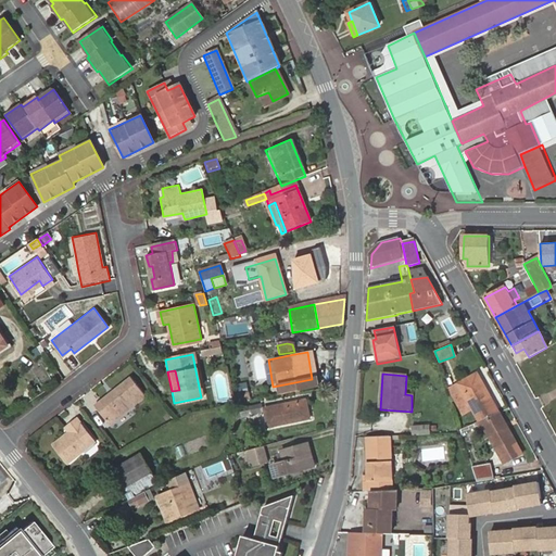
[(480,421),(500,413),(478,374),(449,389),(463,415),(474,409),(480,421)]
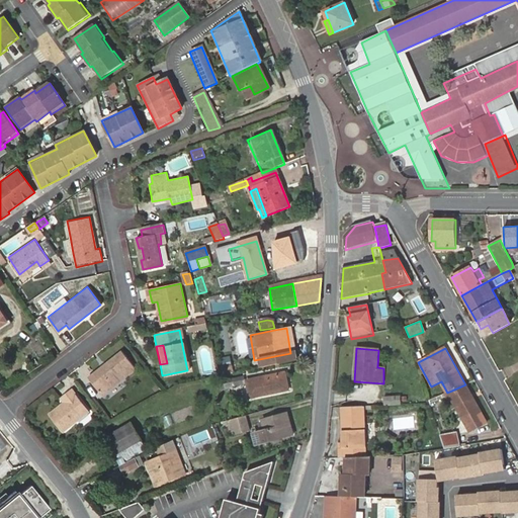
[(121,351),(103,366),(105,368),(102,370),(101,368),(89,377),(103,395),(136,369),(121,351)]
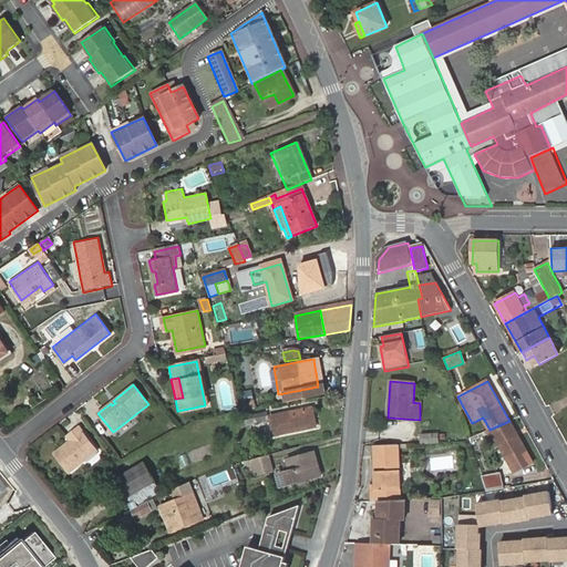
[(320,398),(318,387),(278,394),(280,405),(294,403),(320,398)]
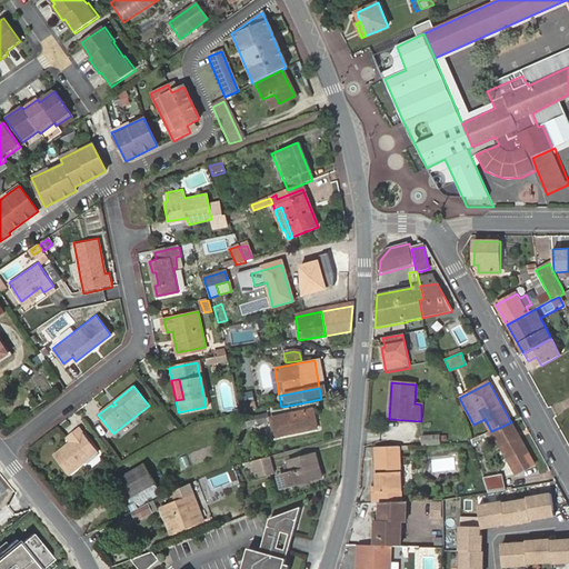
[(316,429),(311,412),(272,420),(277,438),(316,429)]
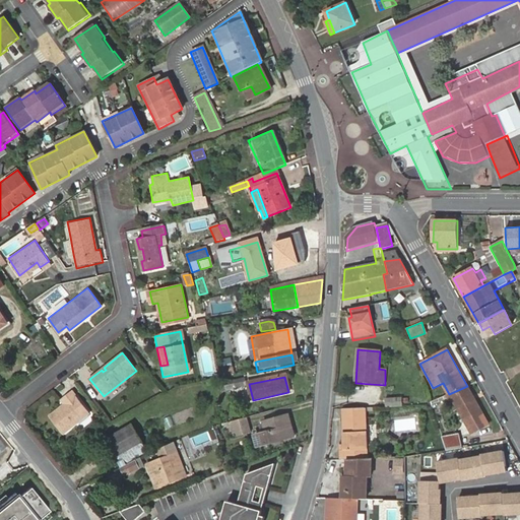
[(246,388),(245,380),(220,385),(221,393),(246,388)]
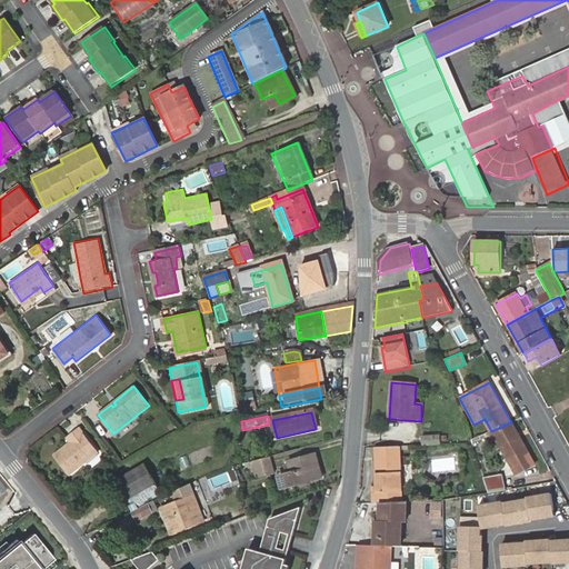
[(535,465),(512,422),(511,422),(491,431),(489,432),(499,448),(502,447),(517,475),(535,465)]
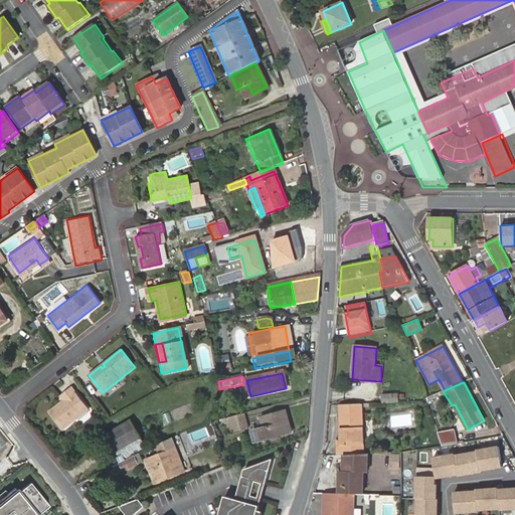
[(66,400),(61,404),(48,413),(61,432),(89,411),(71,387),(61,394),(66,400)]
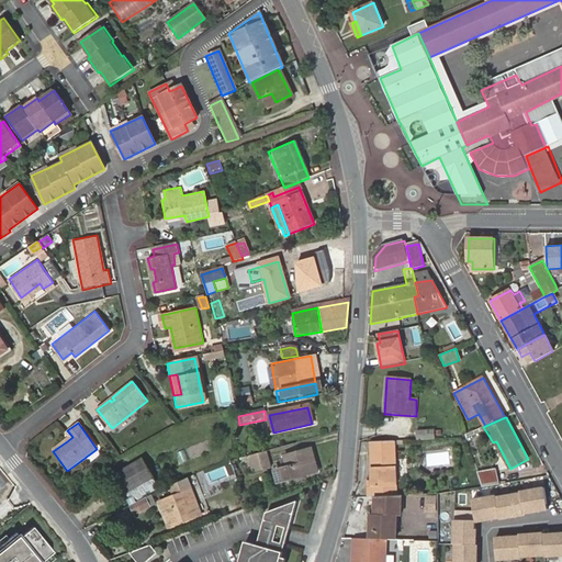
[(416,440),(435,439),(434,429),(416,429),(416,440)]
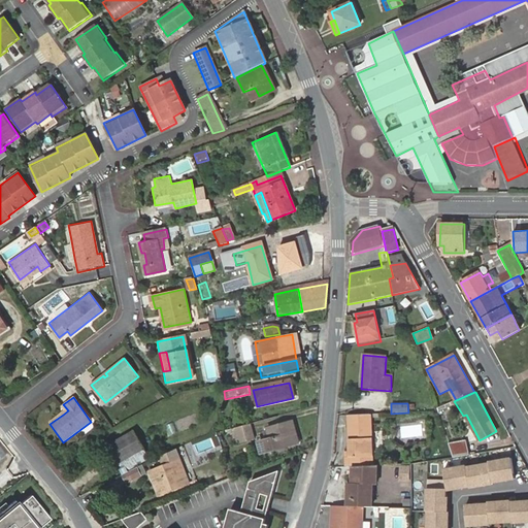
[(59,408),(63,415),(68,410),(63,404),(59,408)]
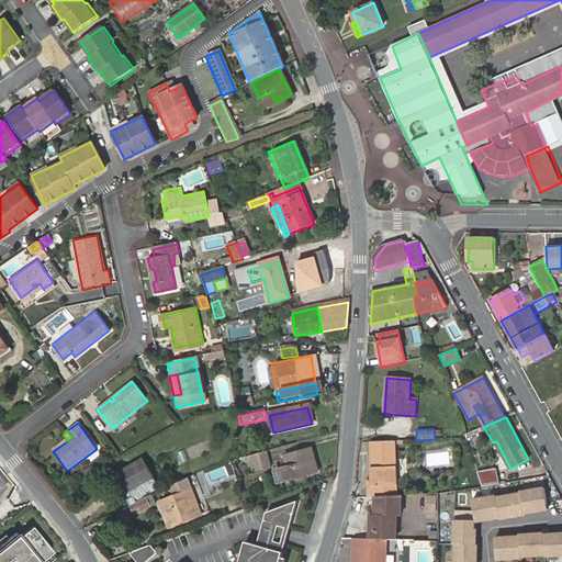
[(373,496),(397,496),(395,441),(369,442),(371,486),(367,486),(367,497),(373,496)]
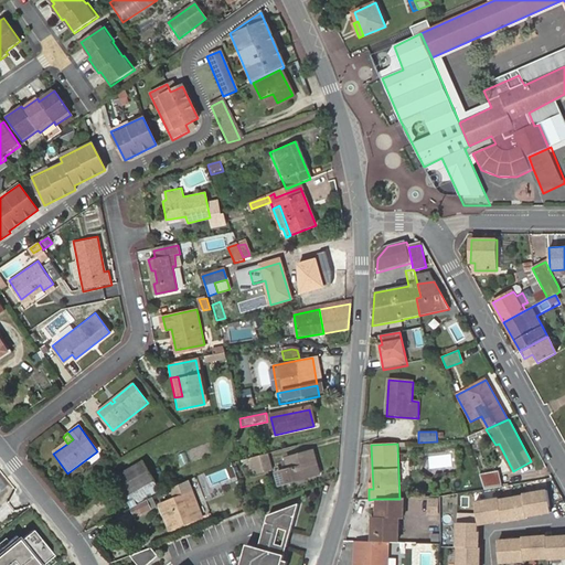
[(318,473),(312,454),(287,461),(290,470),(276,475),(279,486),(318,473)]
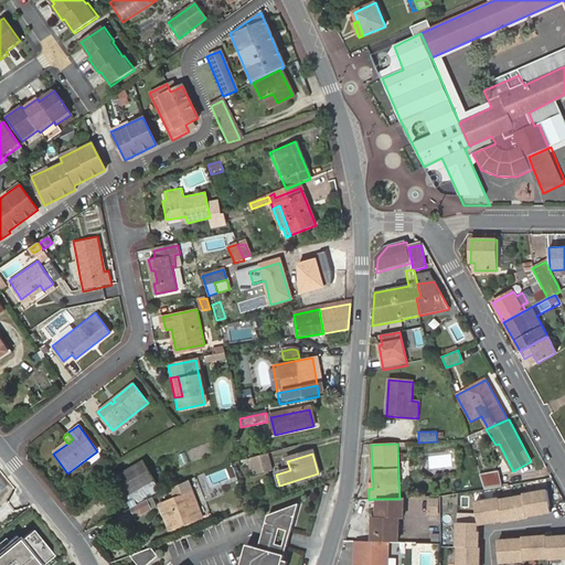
[(272,471),(267,455),(248,459),(252,472),(257,472),(258,476),(272,471)]
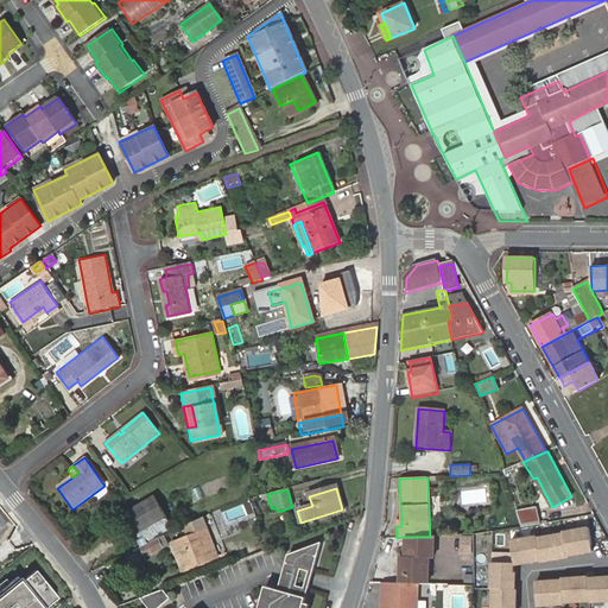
[(164,515),(152,499),(124,517),(135,534),(164,515)]
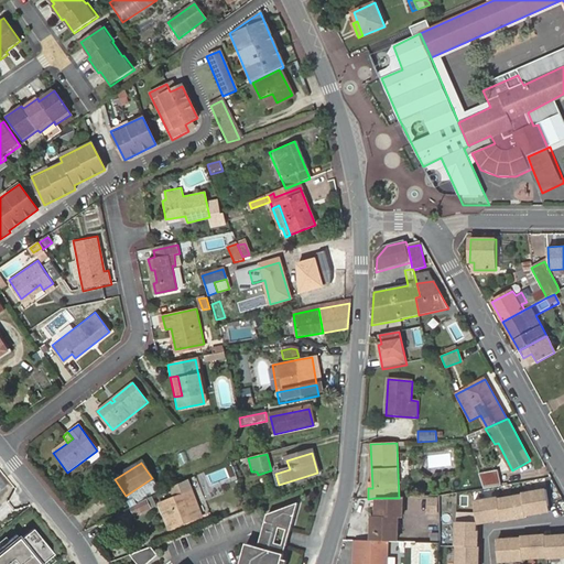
[(479,474),(484,489),(502,486),(498,470),(479,474)]
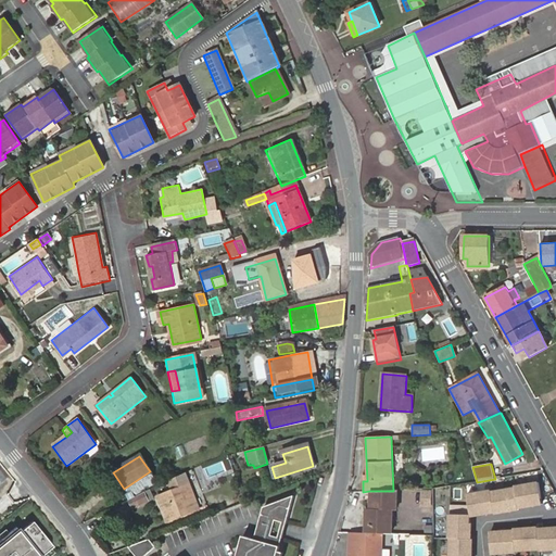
[(130,498),(156,482),(150,471),(124,489),(130,498)]
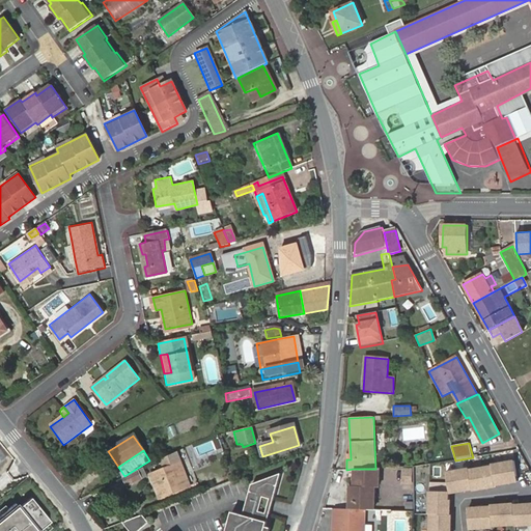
[(177,453),(158,460),(162,471),(182,465),(177,453)]
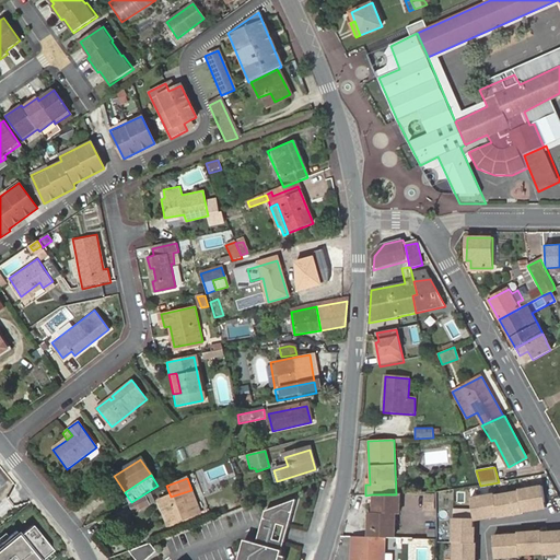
[(546,506),(543,486),(520,490),(520,491),(494,496),(494,494),(471,499),(476,520),(499,515),(499,516),(523,512),(522,511),(546,506)]
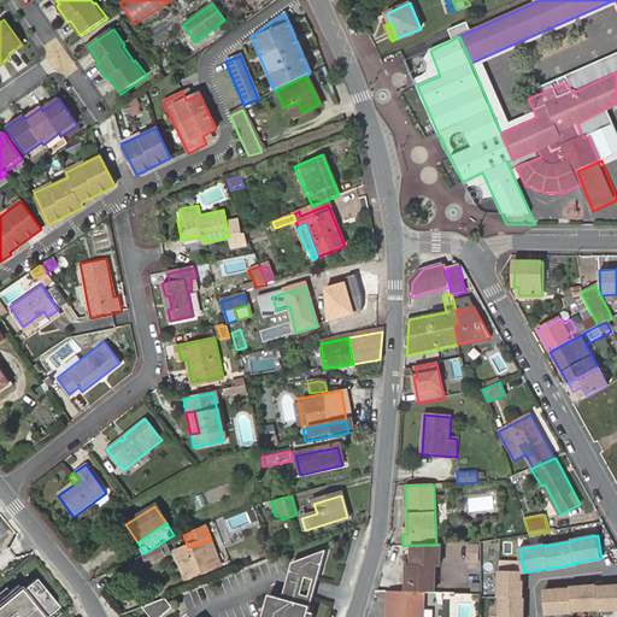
[(221,565),(211,540),(176,552),(187,579),(221,565)]
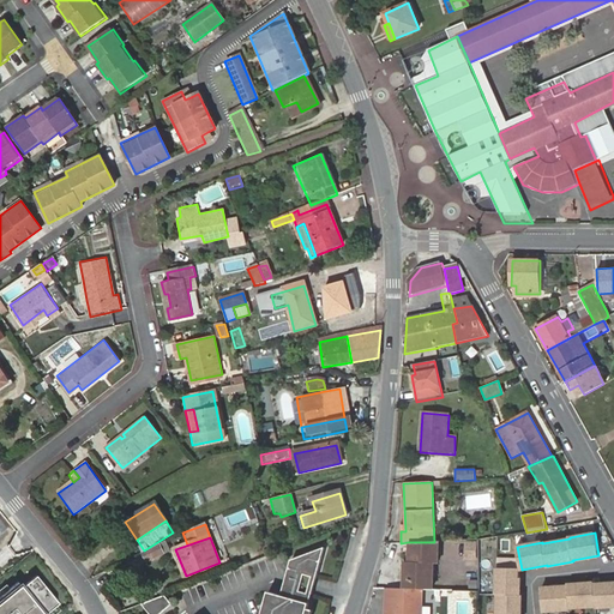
[(476,559),(476,539),(461,539),(461,559),(476,559)]
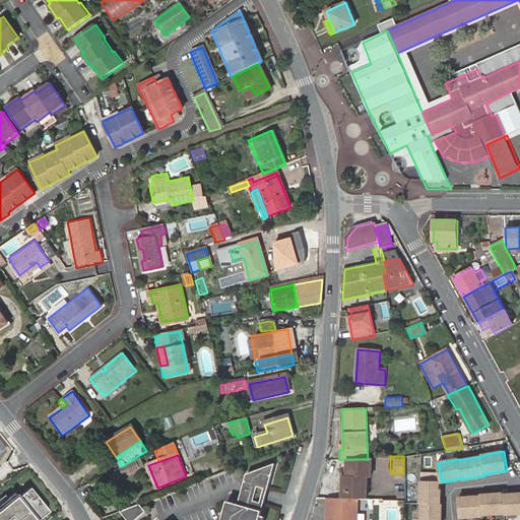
[(359,499),(367,499),(367,493),(368,477),(372,477),(373,458),(368,459),(345,459),(345,465),(345,476),(341,476),(341,493),(341,499),(359,499)]
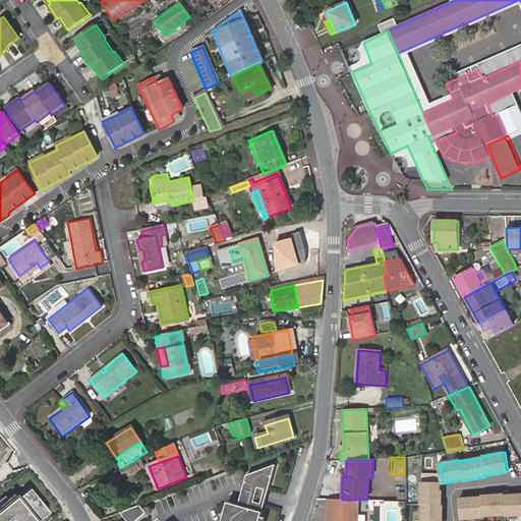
[(139,469),(134,462),(122,467),(121,468),(124,476),(139,469)]
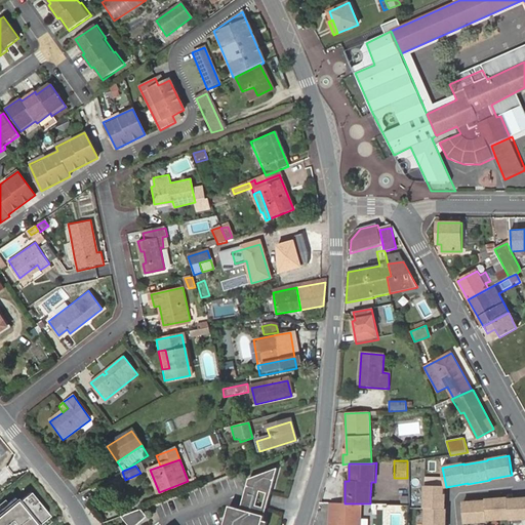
[(261,524),(269,500),(277,470),(249,480),(245,495),(241,511),(230,508),(225,524),(261,524)]
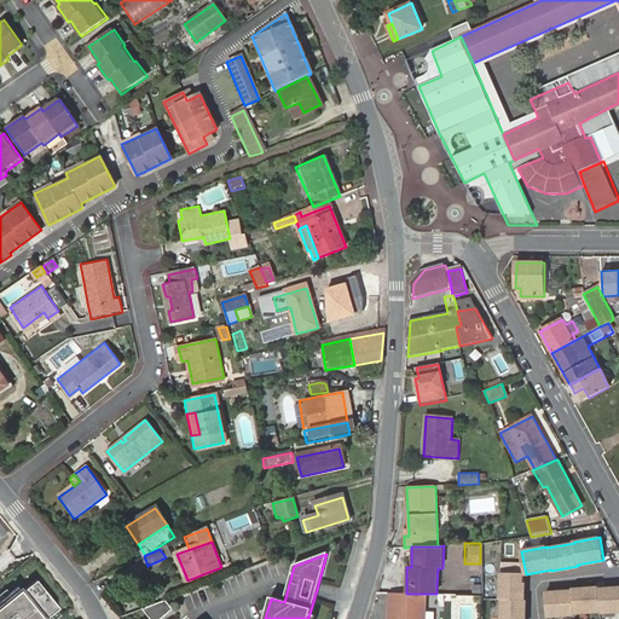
[(525,573),(501,572),(501,599),(524,600),(525,573)]
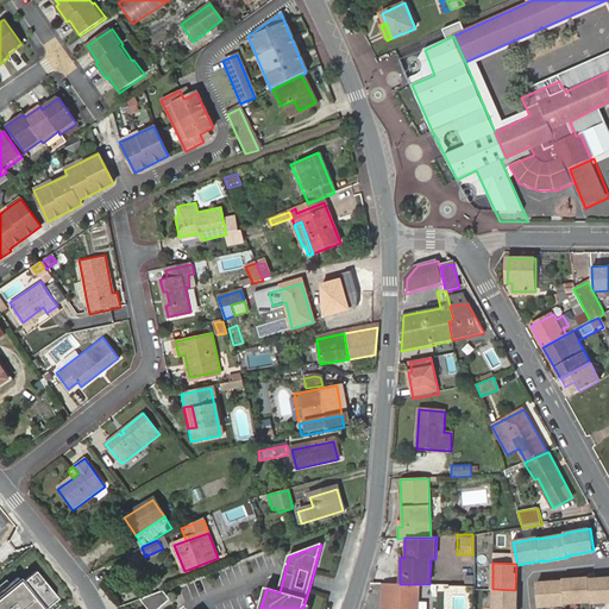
[(469,582),(470,570),(459,569),(458,581),(469,582)]
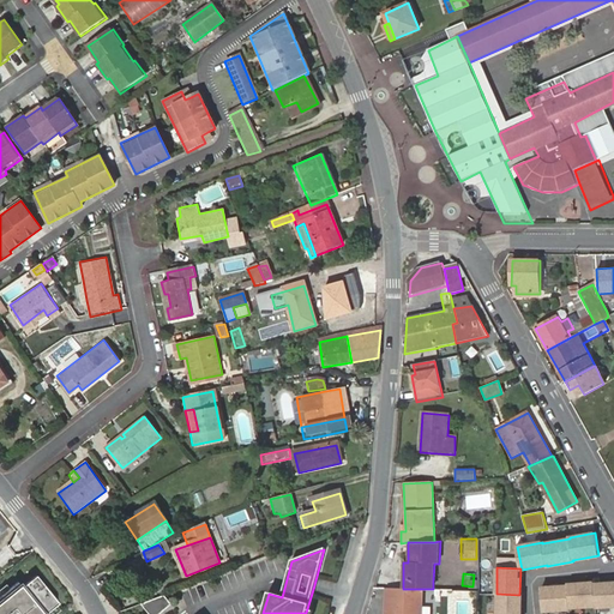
[(0,613),(44,613),(58,603),(36,576),(22,588),(18,582),(0,596),(0,613)]
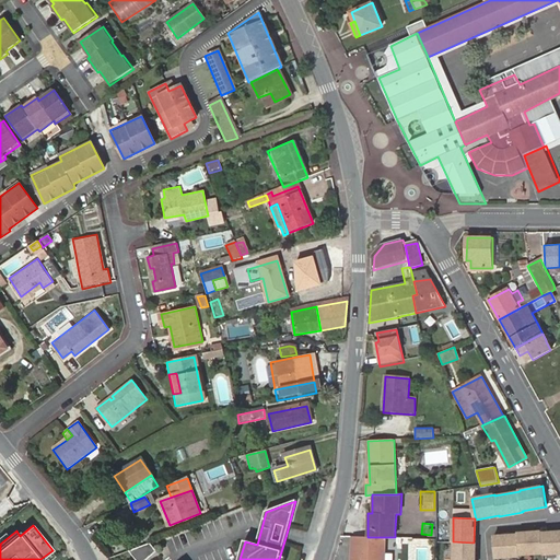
[(543,532),(518,534),(520,555),(544,553),(543,532)]
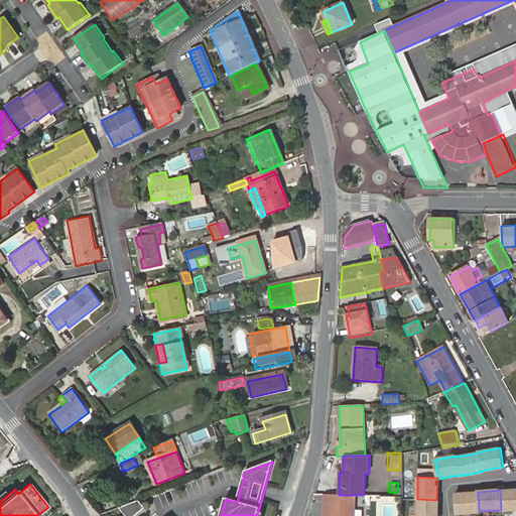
[(515,490),(500,491),(501,511),(515,509),(515,490)]
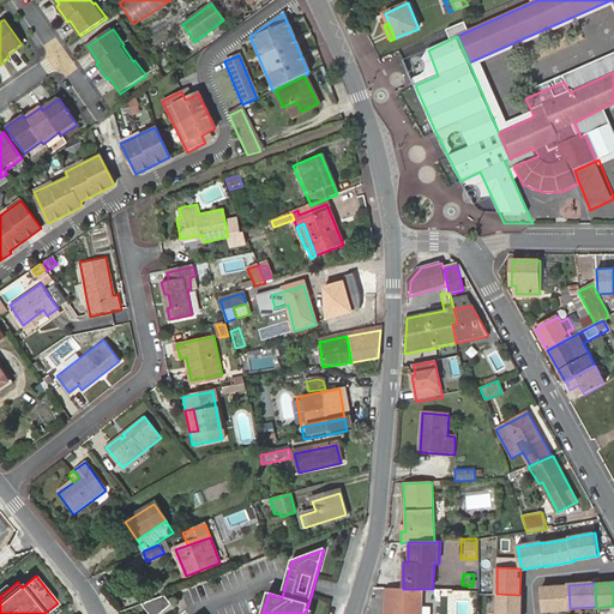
[(403,589),(389,588),(386,613),(421,613),(422,595),(438,596),(438,589),(433,589),(423,589),(403,589)]
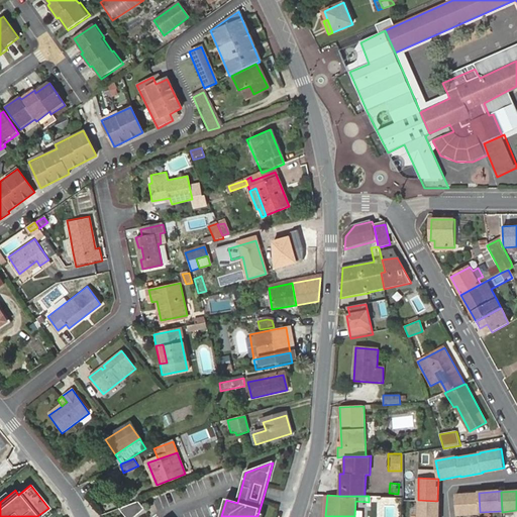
[(479,495),(456,496),(457,515),(480,514),(479,495)]
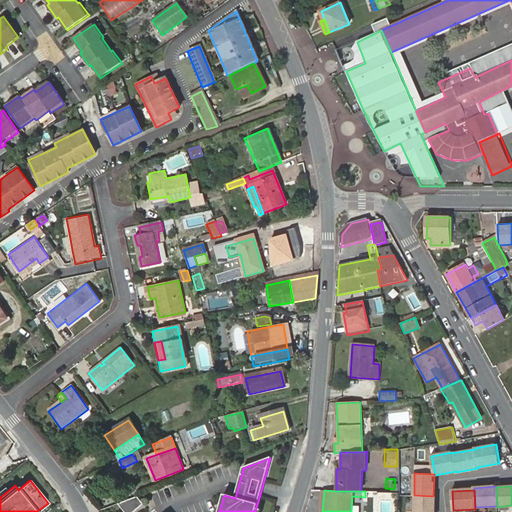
[(434,511),(435,496),(416,495),(415,511),(434,511)]
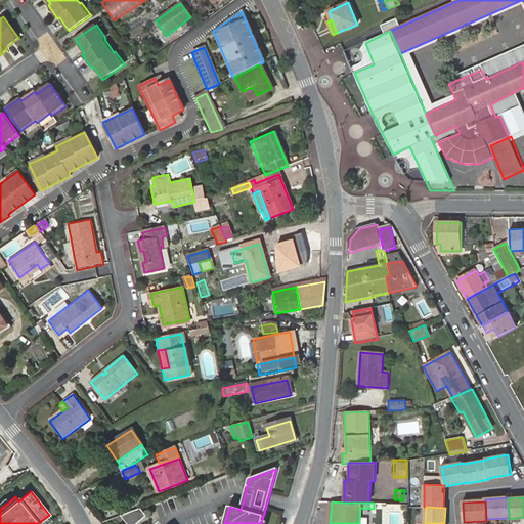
[(138,523),(142,521),(135,512),(121,518),(126,523),(138,523)]
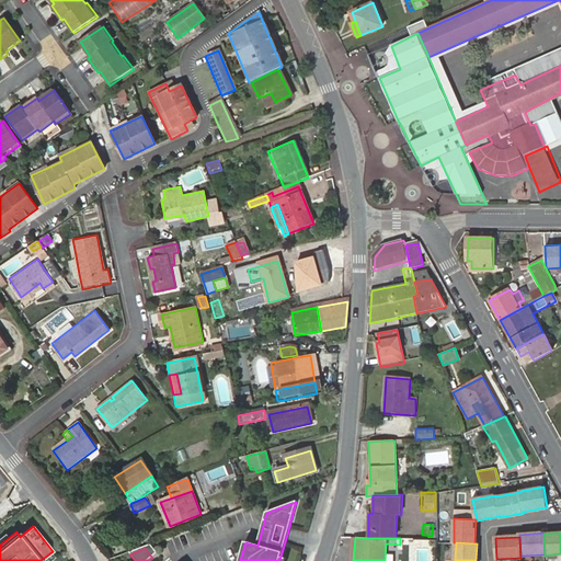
[(447,560),(448,552),(437,551),(436,560),(447,560)]
